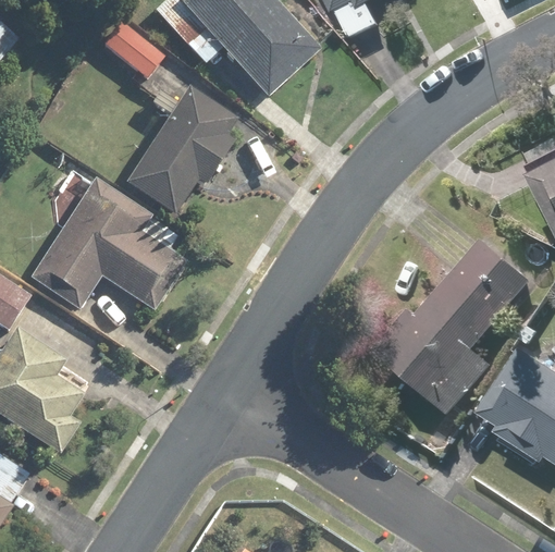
[(163,0),(155,9),(205,62),(222,45),(270,95),(322,45),(281,0),(163,0)]
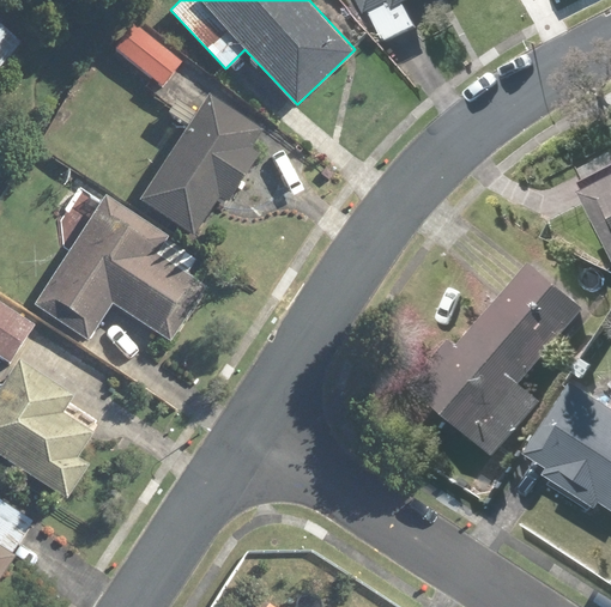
[(361,0),(380,37),(415,19),(404,0),(361,0)]
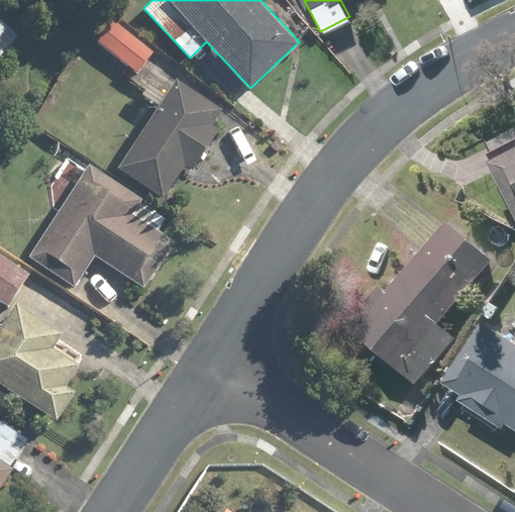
[(152,49),(108,17),(92,39),(136,72),(152,49)]
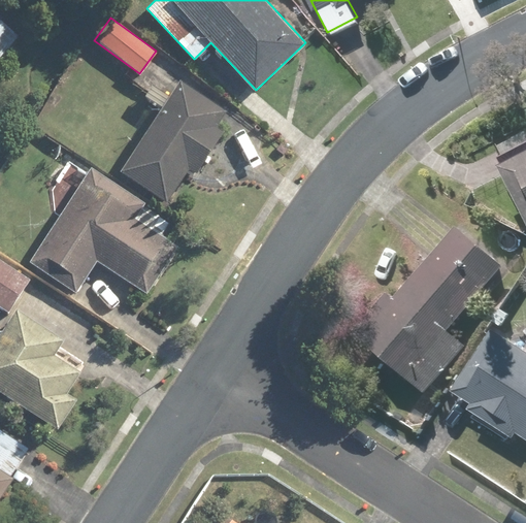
[(0,58),(17,37),(0,25),(0,58)]
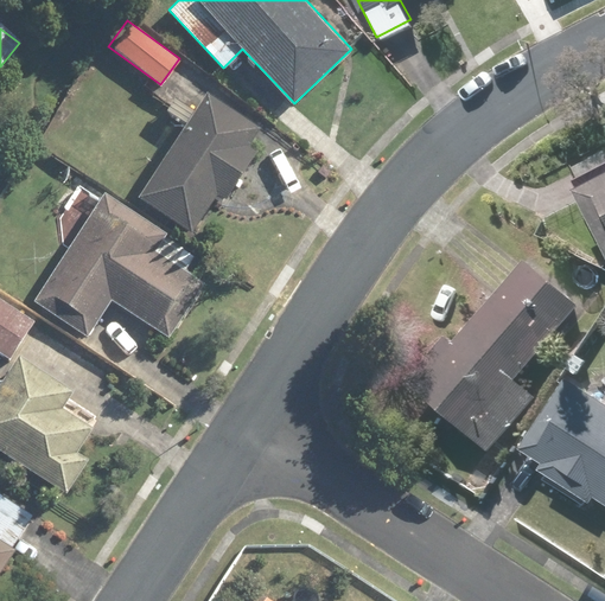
[(260,127),(205,93),(139,197),(191,230),(212,196),(224,203),(259,148),(249,142),(260,127)]
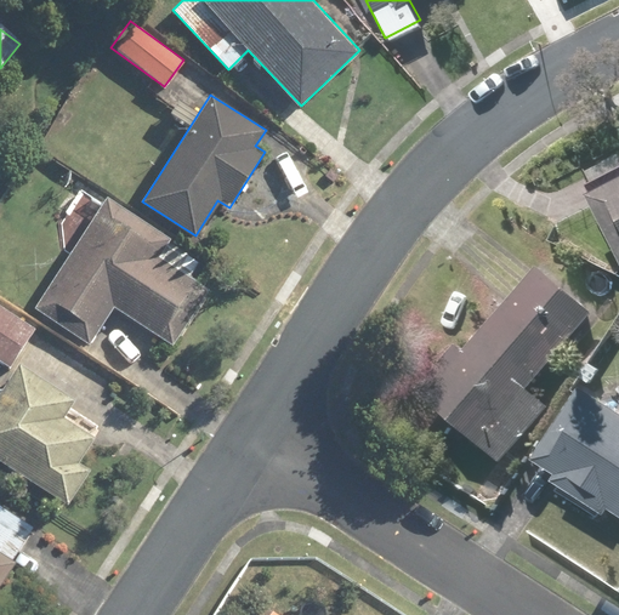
[(618,164),(586,182),(618,245),(618,164)]
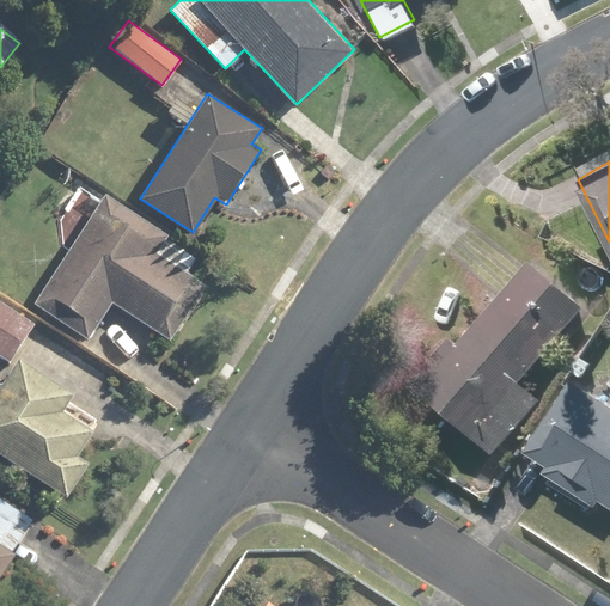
[(168,232),(103,193),(35,303),(87,336),(109,303),(170,340),(206,281),(156,250),(168,232)]
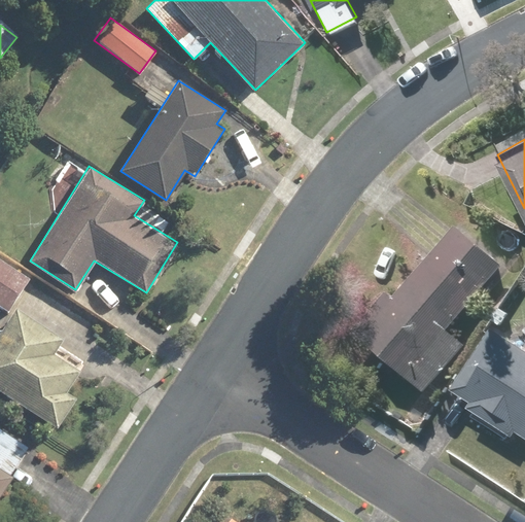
[(359,328),(425,388),(467,342),(447,323),(504,261),(459,219),(359,328)]
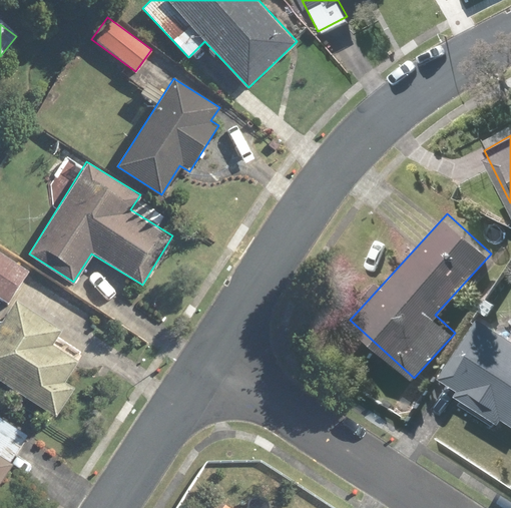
[(30,268),(0,248),(0,297),(8,303),(30,268)]
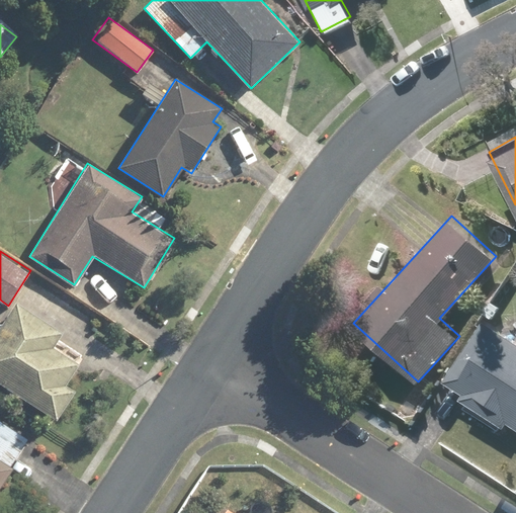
[(64,330),(15,301),(0,326),(0,383),(58,419),(75,391),(65,385),(79,361),(54,346),(64,330)]
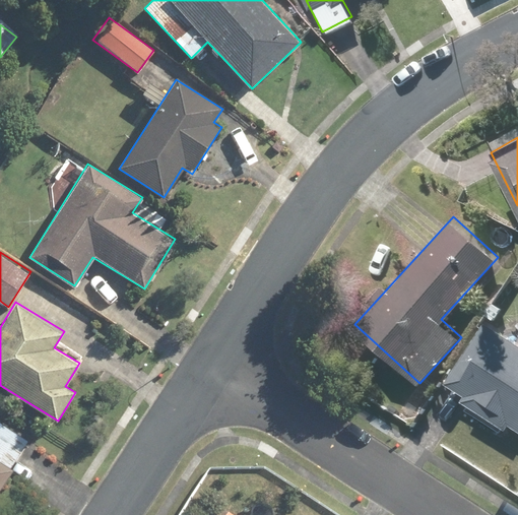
[(517,340),(487,319),(446,378),(469,393),(465,399),(505,428),(509,422),(517,428),(517,340)]
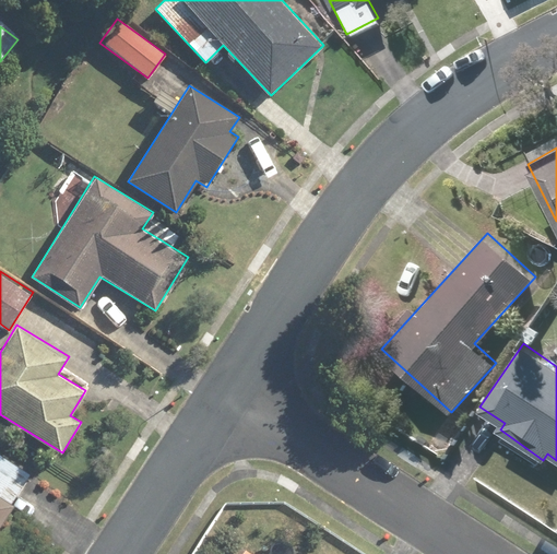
[(0,525),(35,473),(0,448),(0,525)]
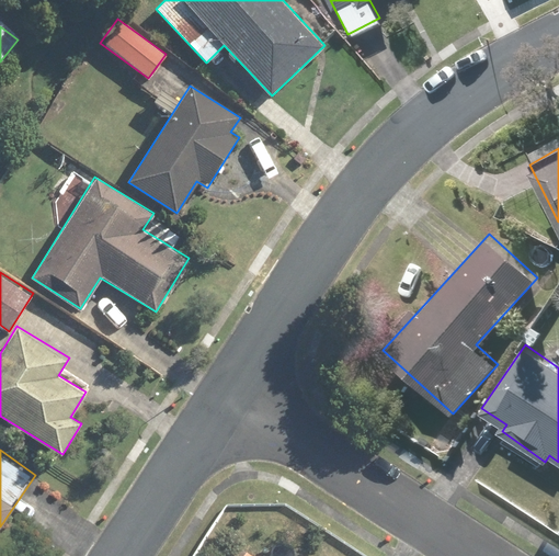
All buildings are outlined.
